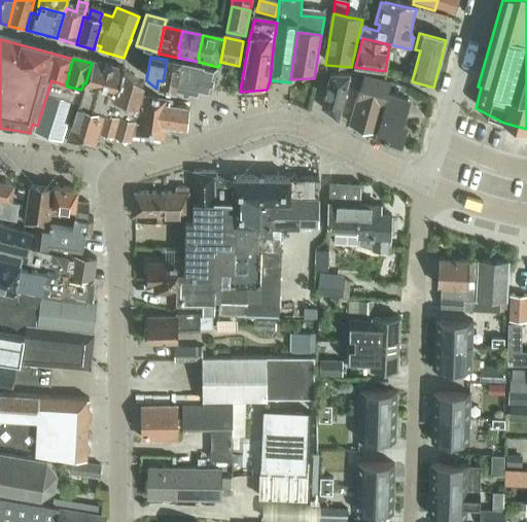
[(176,92),(181,63),(167,60),(163,81),(157,80),(156,89),(176,92)]
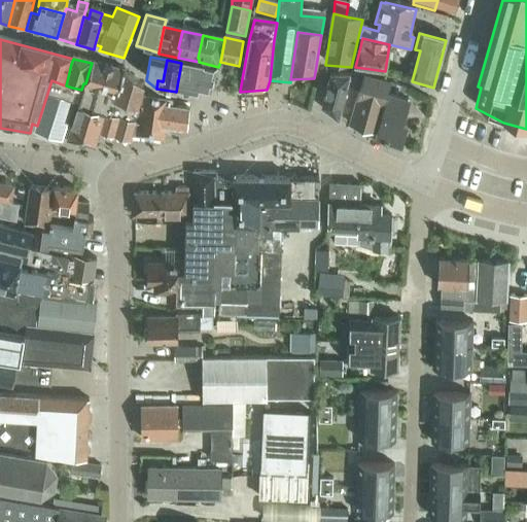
[(210,96),(216,72),(204,69),(204,68),(181,63),(176,92),(197,96),(198,96),(198,93),(210,96)]
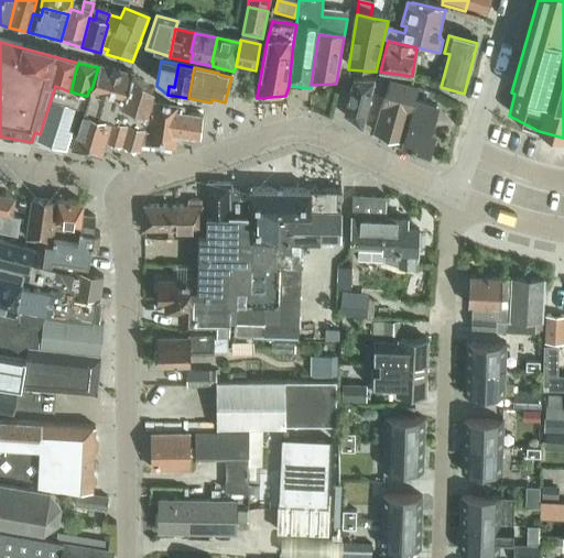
[(139,154),(141,146),(175,151),(176,143),(181,144),(182,137),(201,139),(204,118),(184,115),(184,109),(152,105),(154,95),(132,77),(99,68),(93,89),(84,116),(83,116),(83,118),(112,126),(106,144),(139,154)]
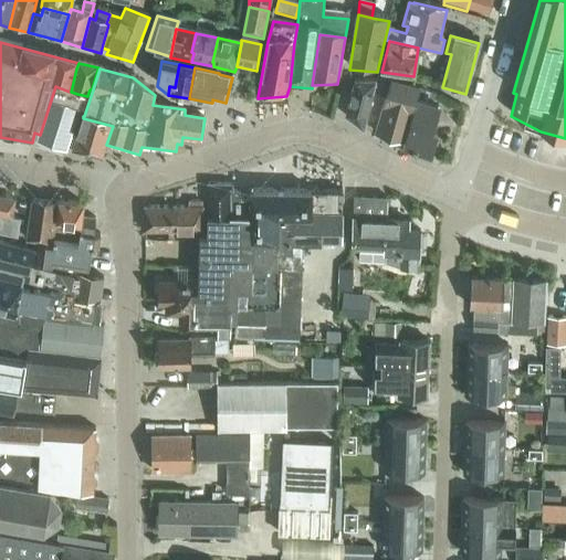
[(373,96),(386,99),(390,83),(376,84),(373,96)]
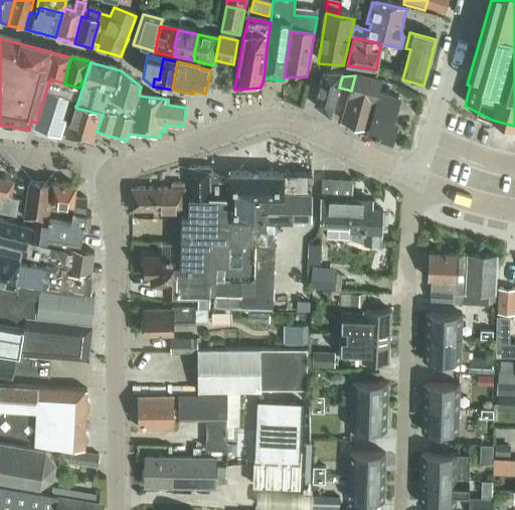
[(355,75),(351,91),(341,124),(367,132),(382,82),(355,75)]
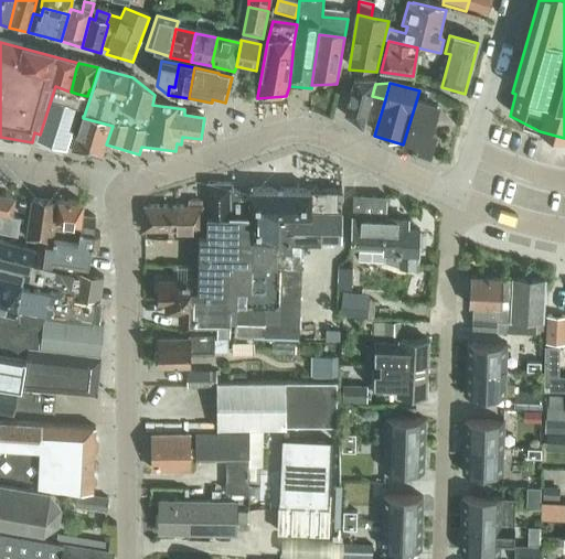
[(363,131),(372,96),(375,84),(354,84),(345,119),(362,131),(363,131)]
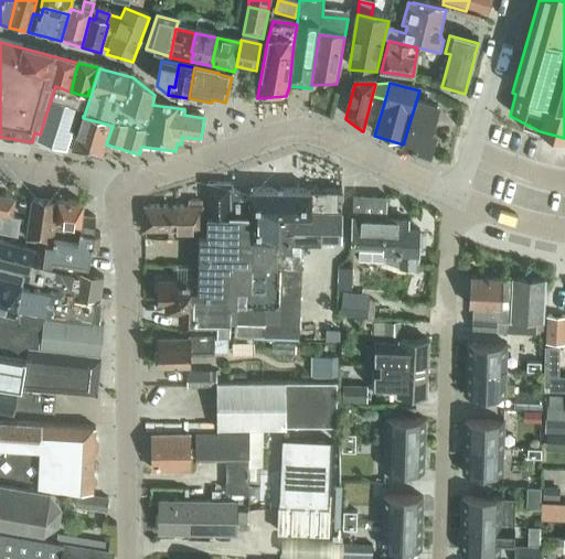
[(66,153),(75,126),(74,126),(84,96),(77,94),(71,92),(70,92),(55,86),(40,135),(38,143),(66,153)]
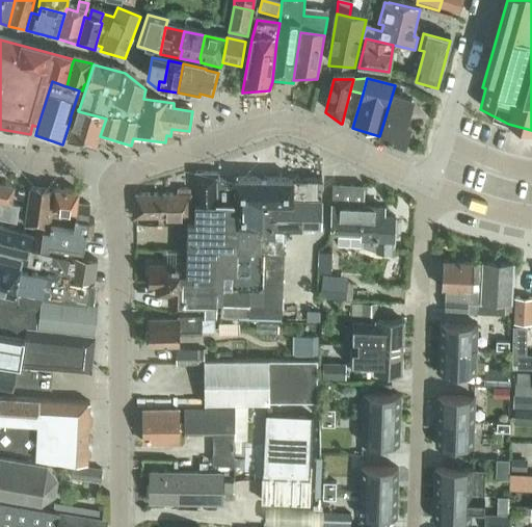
[(405,147),(410,128),(404,126),(411,100),(393,96),(380,139),(388,141),(387,143),(392,145),(392,142),(405,147)]
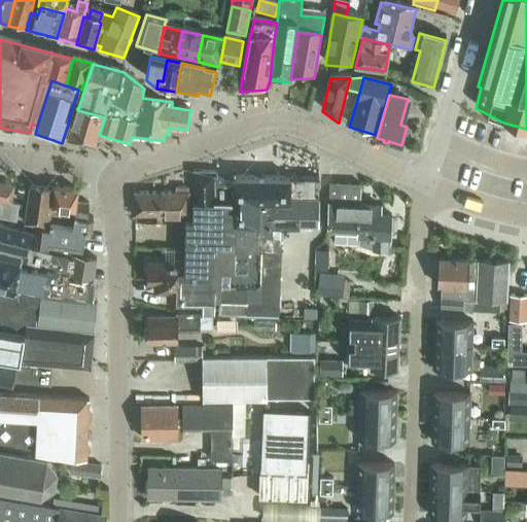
[(95,149),(99,135),(105,117),(77,110),(67,143),(95,149)]
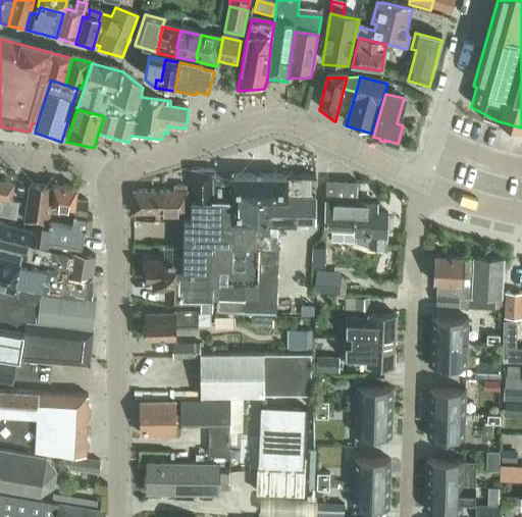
[(217,289),(217,303),(245,304),(244,314),(276,315),(280,227),(318,226),(318,181),(230,178),(229,186),(221,186),(215,178),(215,174),(192,172),(191,221),(184,220),(183,264),(183,277),(189,277),(189,286),(213,286),(213,289),(217,289)]
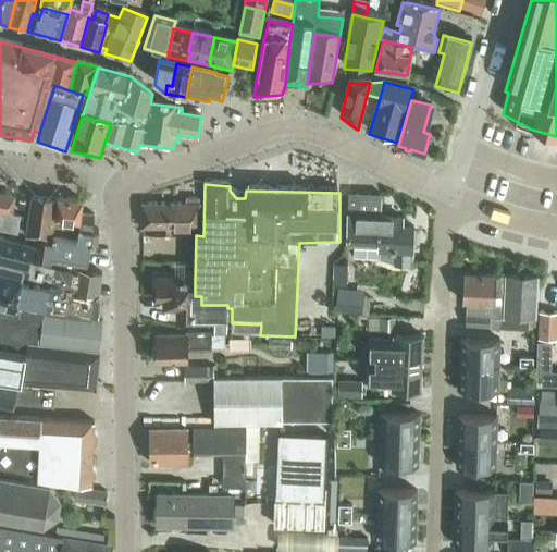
[(0,232),(17,236),(21,218),(13,217),(15,199),(0,196),(0,232)]
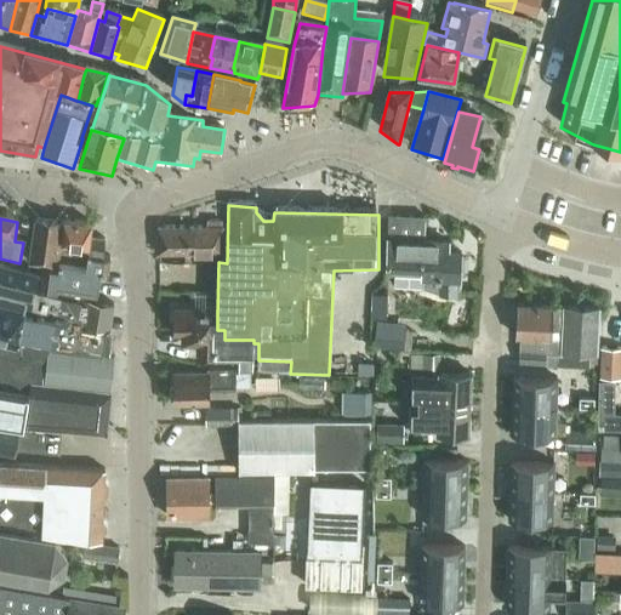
[(388,221),(386,278),(394,278),(394,291),(422,292),(439,297),(457,299),(457,282),(459,282),(459,275),(463,275),(463,262),(460,262),(460,256),(448,255),(448,246),(423,245),(425,221),(397,220),(397,222),(388,221)]
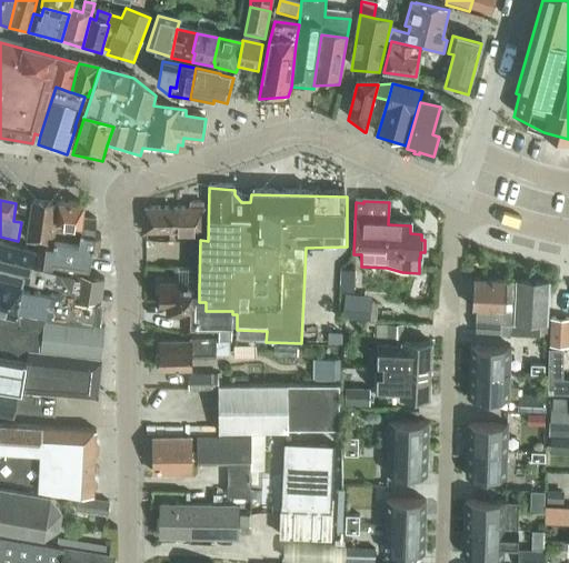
[(57,229),(58,207),(32,203),(27,244),(40,245),(52,248),(53,248),(57,229)]
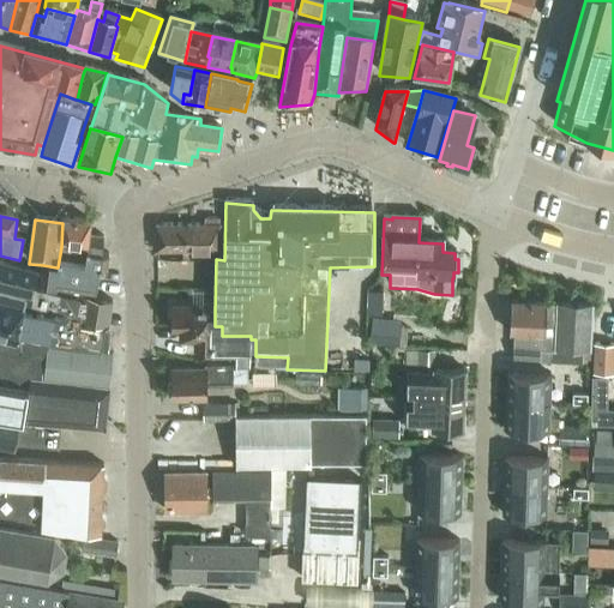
[(88,248),(90,239),(91,224),(70,222),(62,223),(61,247),(88,248)]
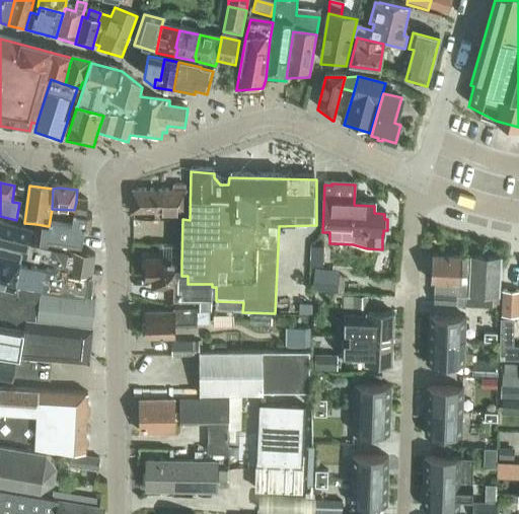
[(158,194),(158,216),(187,216),(187,194),(186,194),(184,189),(174,189),(173,194),(158,194)]
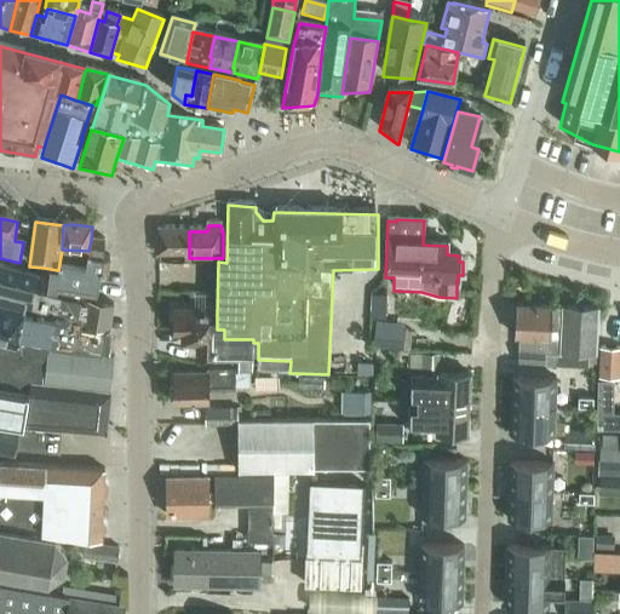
[(158,258),(189,258),(189,231),(159,231),(158,258)]
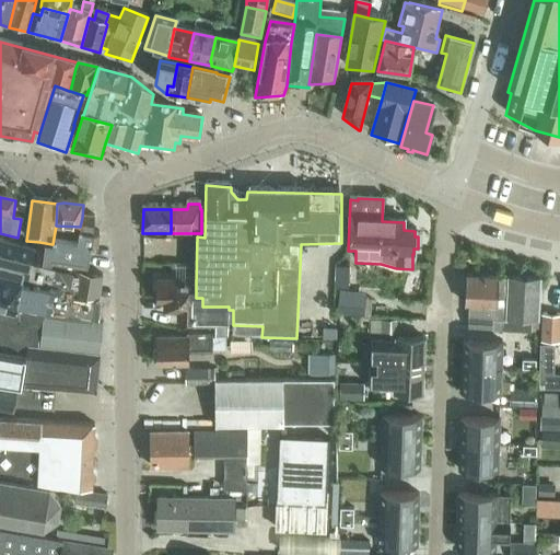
[(51,244),(39,242),(36,263),(88,270),(91,247),(97,249),(100,235),(93,234),(95,220),(82,218),(80,227),(56,226),(53,244),(51,244)]
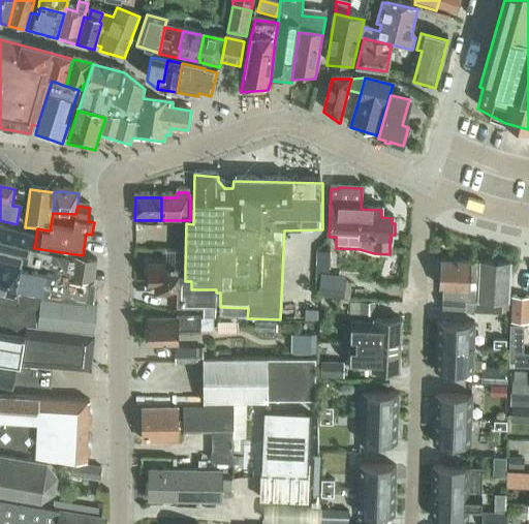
[(0,256),(5,258),(4,262),(34,269),(65,275),(68,260),(37,253),(38,252),(30,250),(32,236),(0,228),(0,256)]
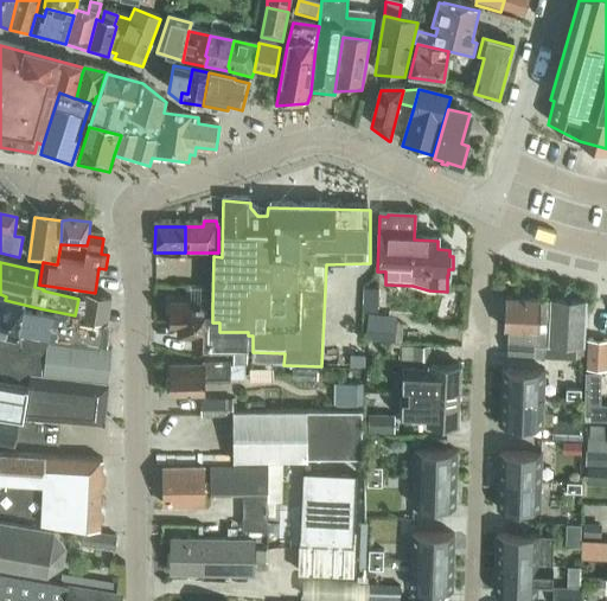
[(107,328),(112,301),(85,298),(81,324),(107,328)]
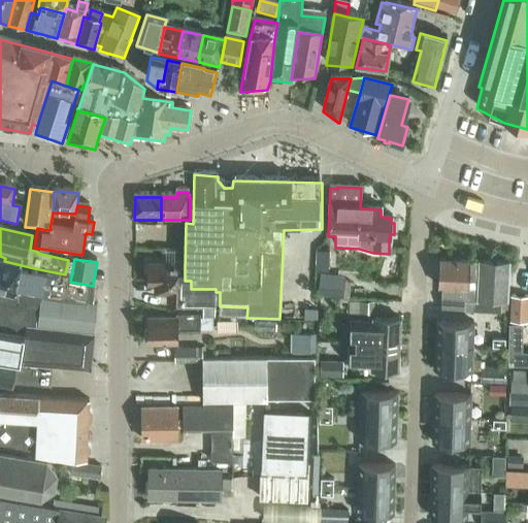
[(69,275),(65,274),(34,268),(4,261),(0,260),(0,289),(14,292),(41,297),(40,299),(93,304),(95,287),(68,283),(69,275)]
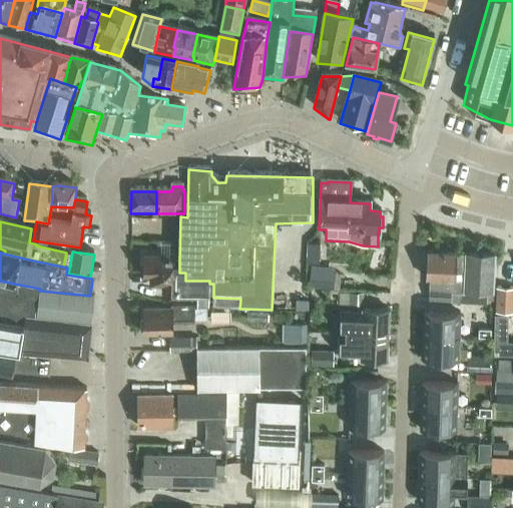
[(427,255),(426,281),(429,282),(467,284),(467,295),(487,296),(493,296),(494,259),(466,258),(457,258),(457,257),(427,255)]
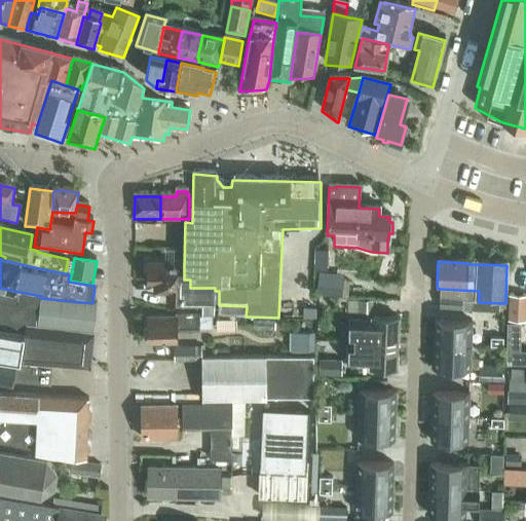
[(184,266),(147,266),(148,286),(154,286),(154,295),(168,296),(167,304),(202,304),(214,304),(215,291),(215,288),(190,288),(190,280),(184,280),(184,266)]
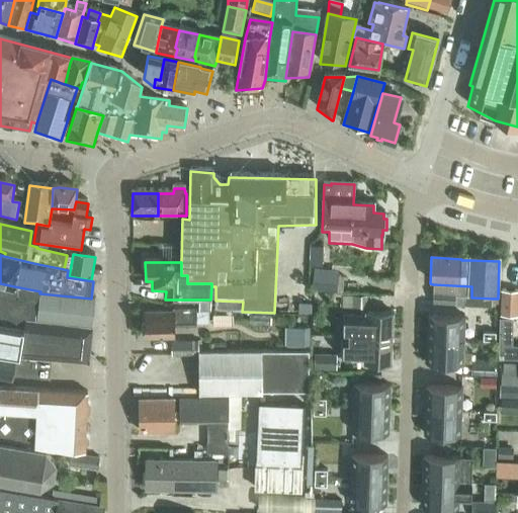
[(337,298),(339,273),(317,271),(315,295),(331,297),(337,298)]
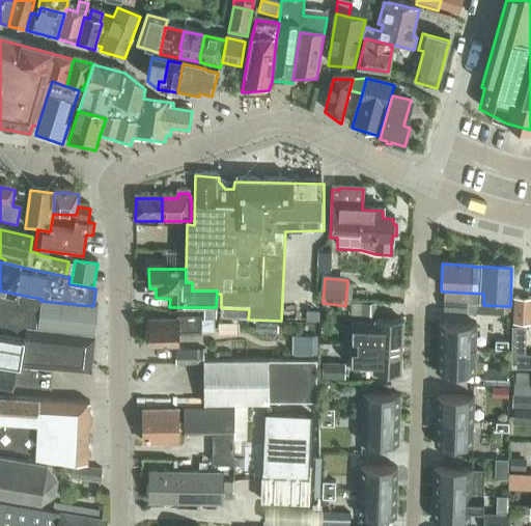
[(0,334),(25,338),(22,356),(5,354),(4,362),(18,364),(53,369),(91,372),(95,338),(94,338),(98,307),(93,306),(40,301),(42,299),(15,294),(0,291),(0,334)]
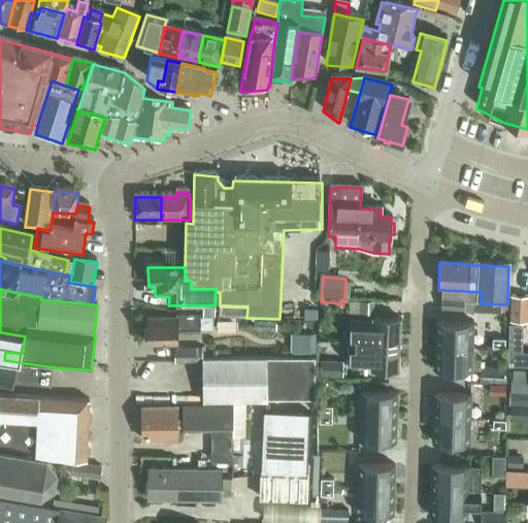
[(441,290),(440,304),(441,305),(480,307),(481,303),(481,292),(441,290)]
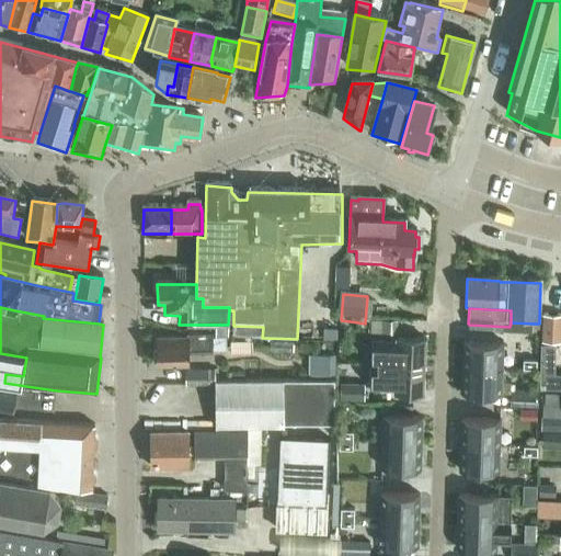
[(560,345),(560,318),(542,318),(541,345),(560,345)]
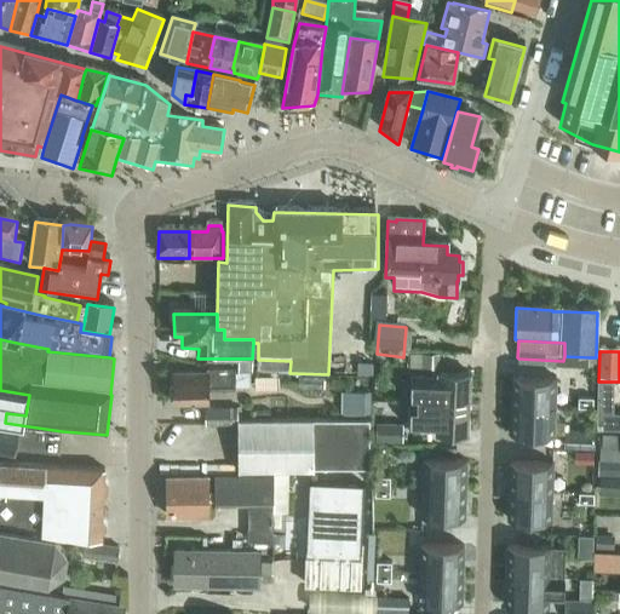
[(517,363),(517,368),(563,371),(587,372),(589,357),(564,356),(563,361),(518,359),(517,363)]
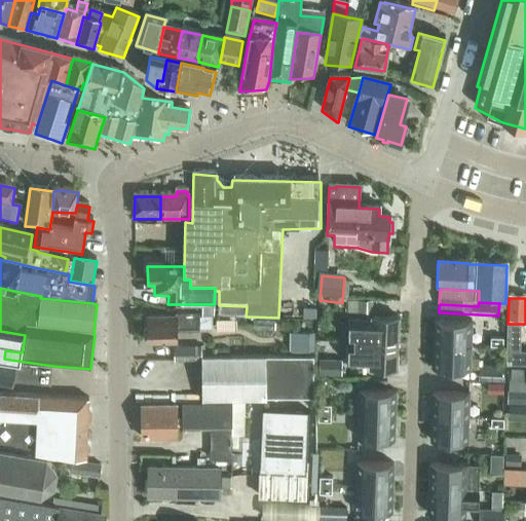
[(202,304),(202,319),(214,319),(214,304),(202,304)]
